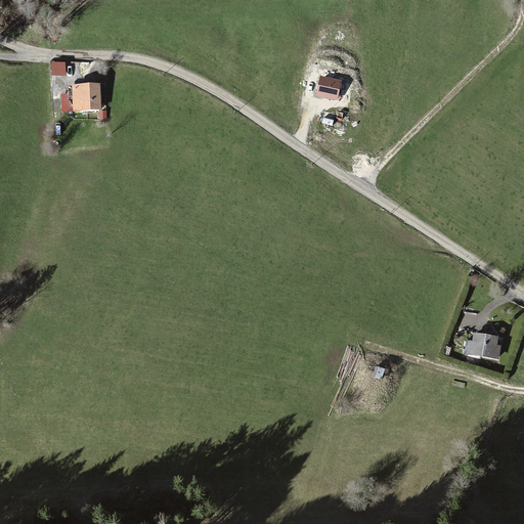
[(64,62),(52,62),(52,75),(64,75),(64,62)]
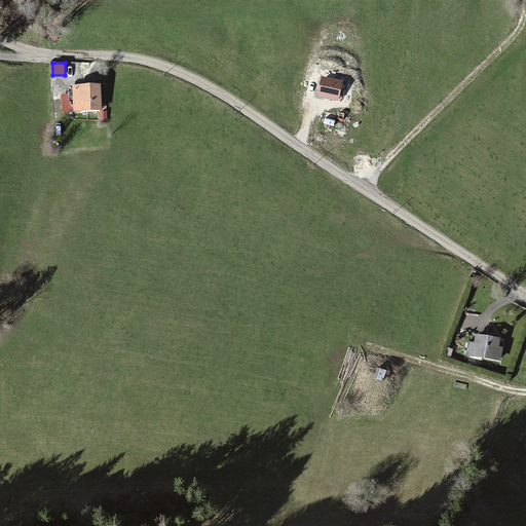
[(324,78),(321,90),(336,94),(339,81),(324,78)]
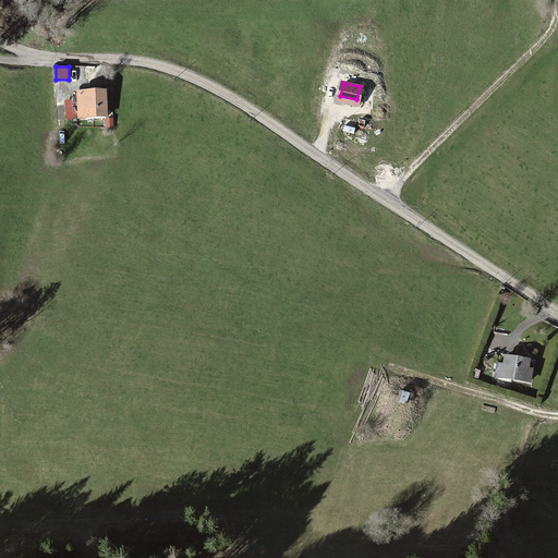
[(106,94),(79,95),(80,120),(107,118),(106,94)]
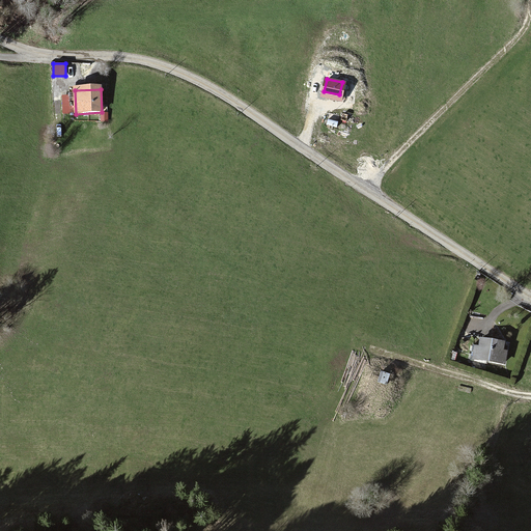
[(474,348),(472,359),(505,364),(506,354),(500,353),(501,346),(479,343),(478,350),(474,348)]
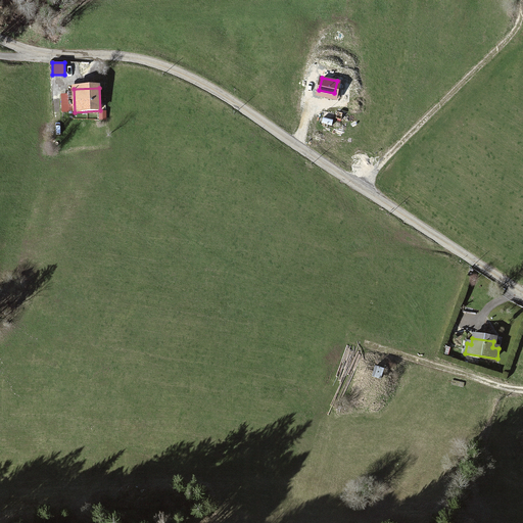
[(366,363),(353,395),(386,408),(398,374),(366,363)]
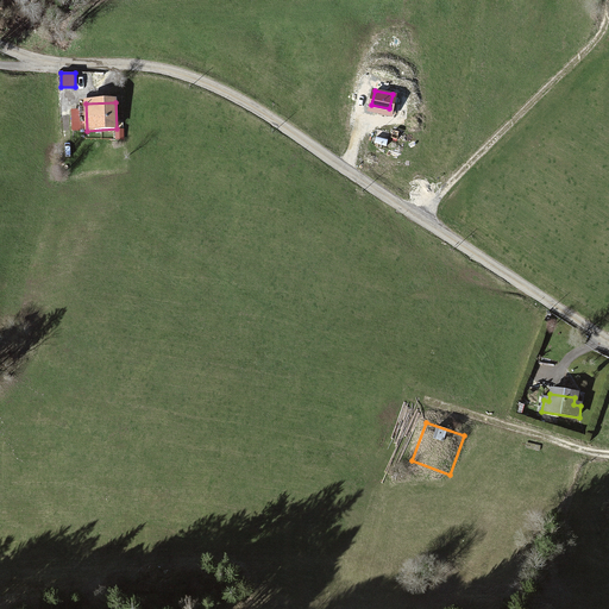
All buildings are outlined.
